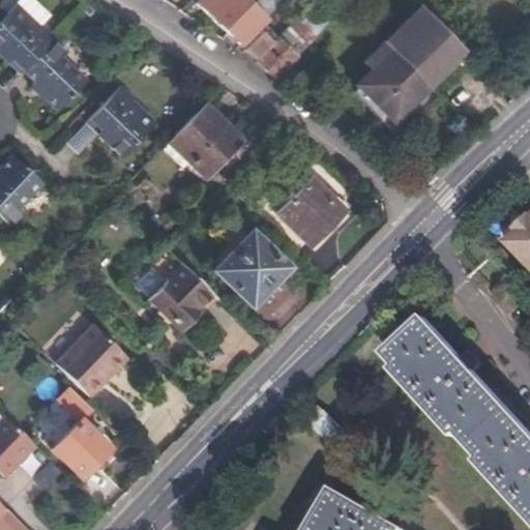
[(41,25),(50,17),(32,0),(20,0),(16,4),(39,27),(41,25)]
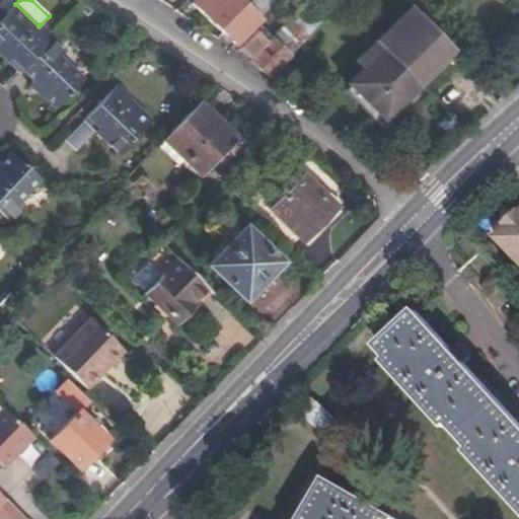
[(262,19),(241,0),(195,0),(193,2),(236,46),(262,19)]
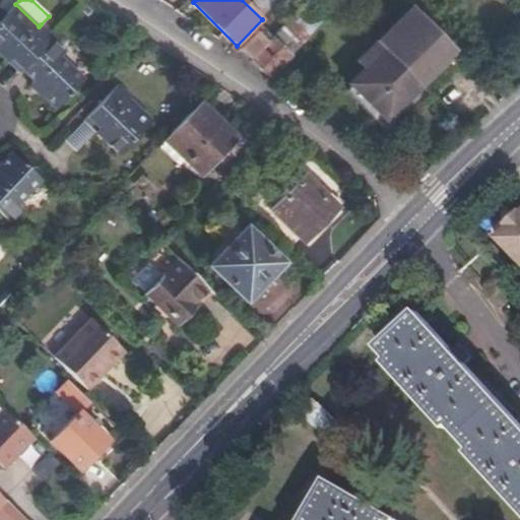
[(240,49),(252,60),(304,2),(306,0),(281,0),(279,3),(282,5),(240,49)]
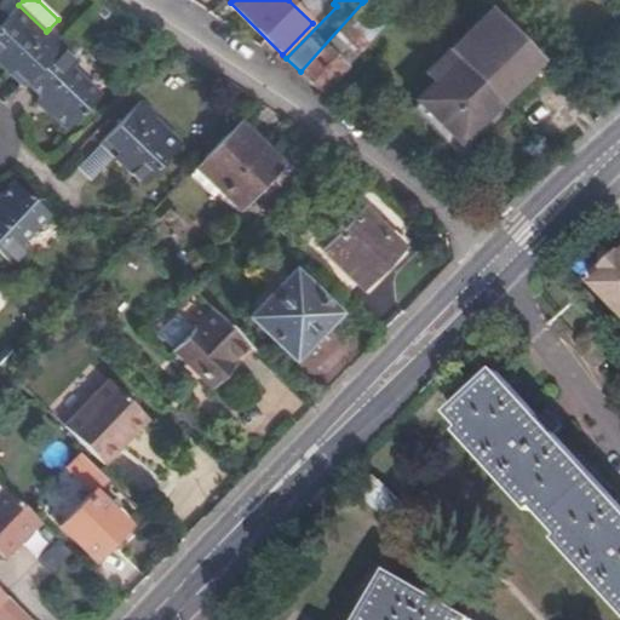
[(316,16),(331,1),(328,0),(300,0),(316,16)]
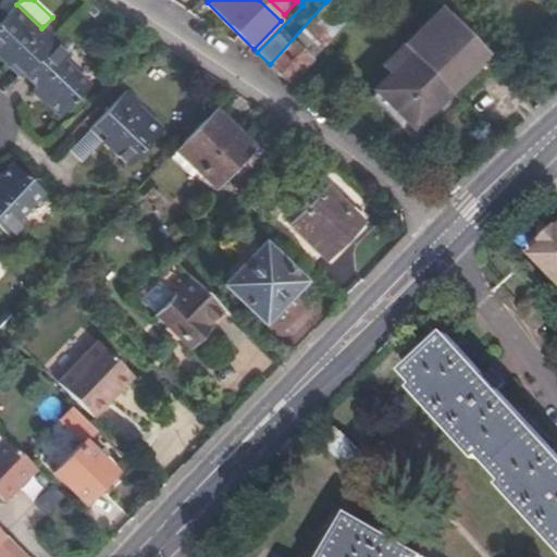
[(269,64),(289,84),(346,22),(325,2),(270,64),(269,64)]
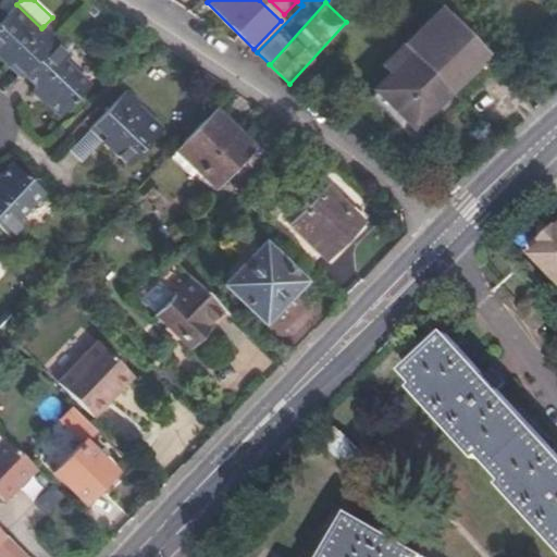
[(16,4),(0,22),(0,58),(8,66),(19,54),(31,66),(53,44),(57,39),(44,26),(41,28),(16,4)]
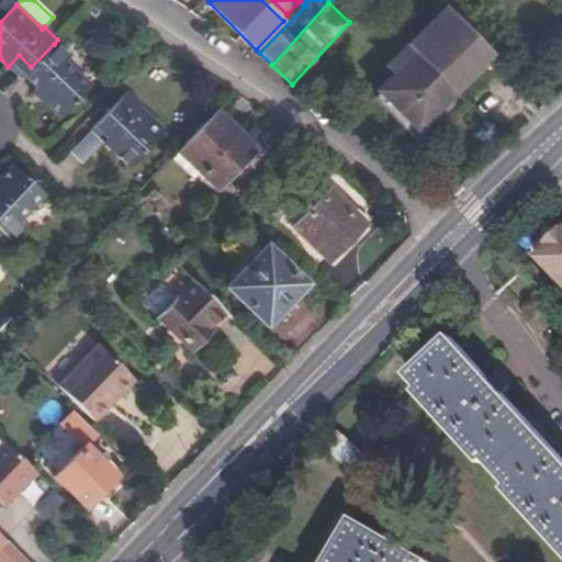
[(451,91),(491,53),(445,7),(406,46),(451,91)]
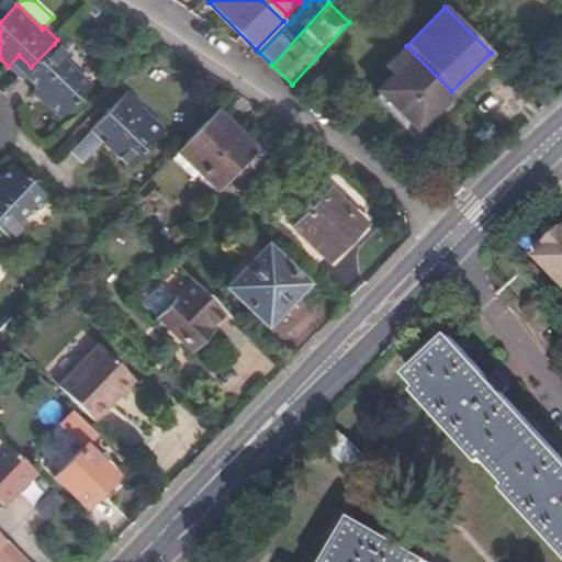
[(62,116),(91,85),(66,60),(68,58),(54,44),(31,67),(24,75),(37,88),(34,91),(62,116)]
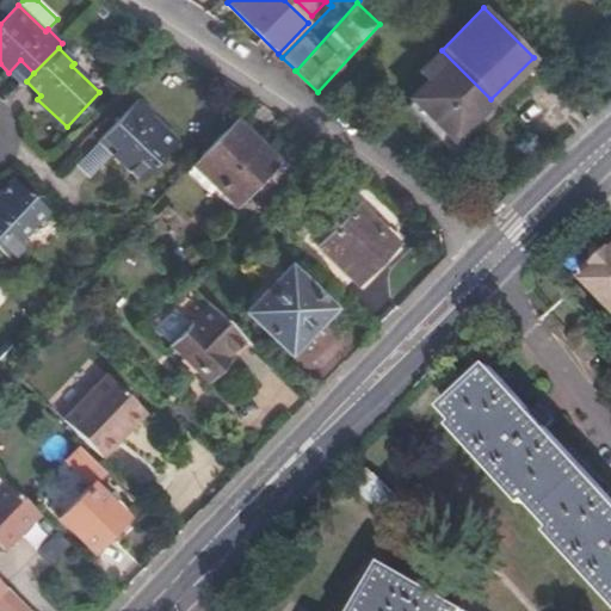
[(451,140),(491,99),(442,50),(419,73),(429,82),(411,100),(412,103),(406,109),(427,129),(433,123),(451,140)]
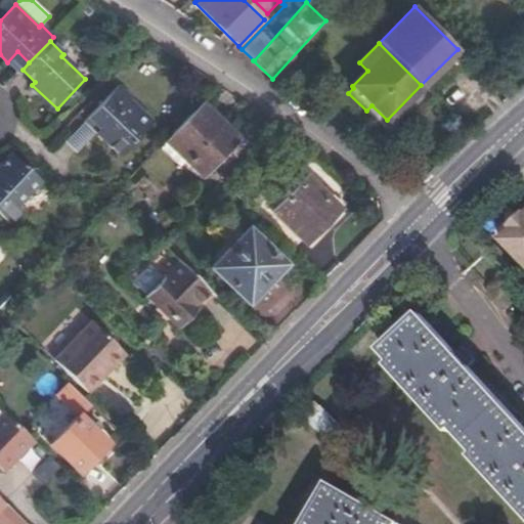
[(23,70),(29,62),(17,51),(7,62),(18,74),(23,70)]
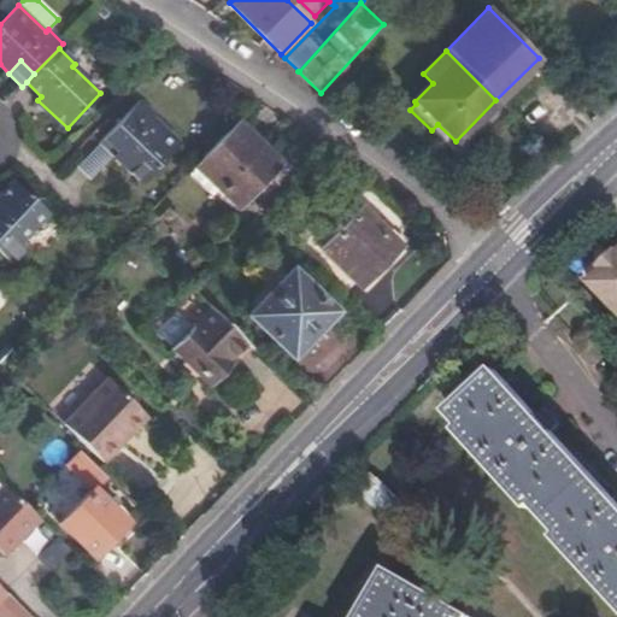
[(113,156),(142,183),(181,142),(154,117),(156,115),(141,100),(111,130),(125,144),(113,156)]
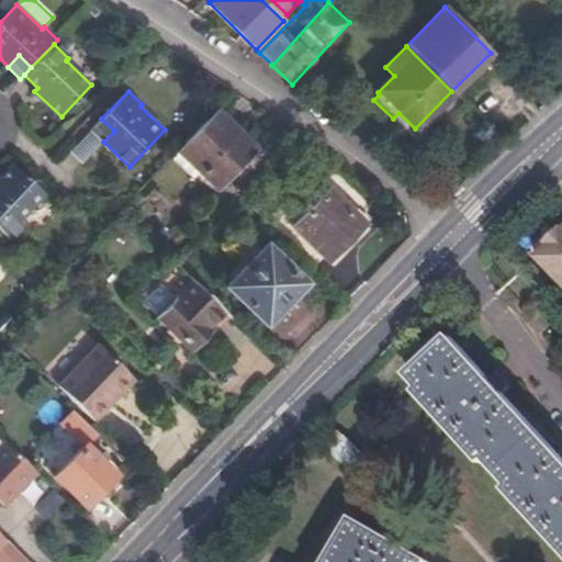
[(257,148),(216,111),(178,150),(218,189),(257,148)]
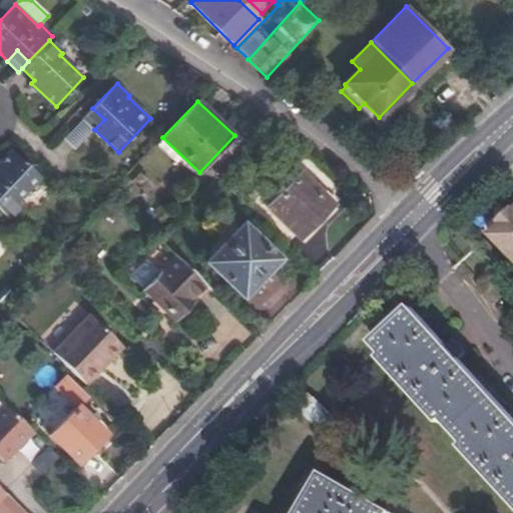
[(92,108),(83,118),(94,129),(104,119),(92,108)]
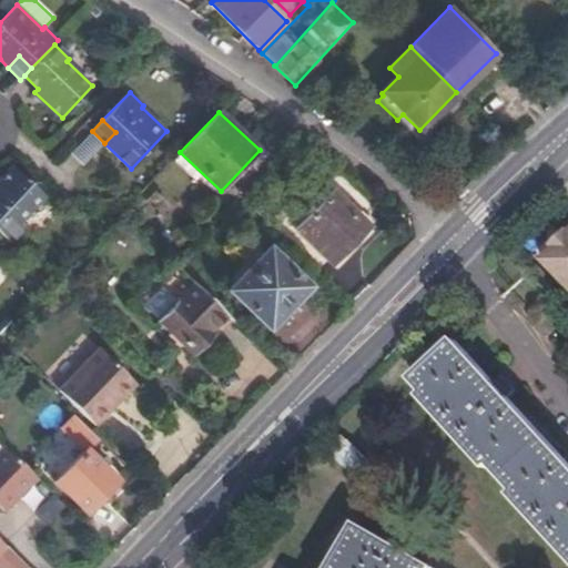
[(20,222),(44,195),(13,165),(0,180),(0,232),(10,242),(24,225),(20,222)]
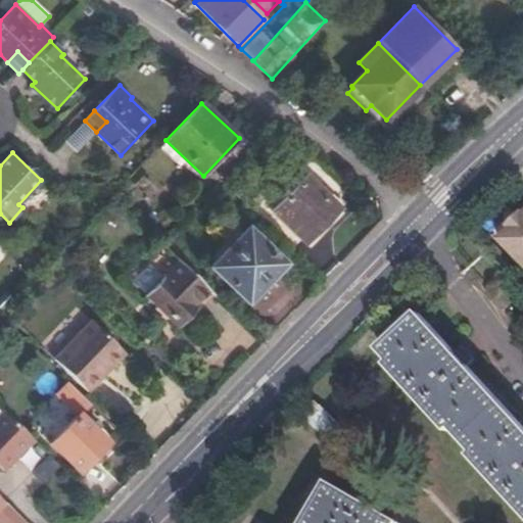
[(340,207),(305,175),(272,210),(305,243),(340,207)]
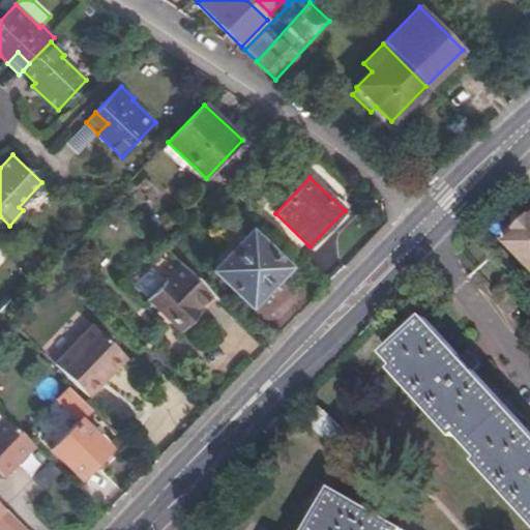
[(516,228),(517,230),(529,216),(529,213),(516,228)]
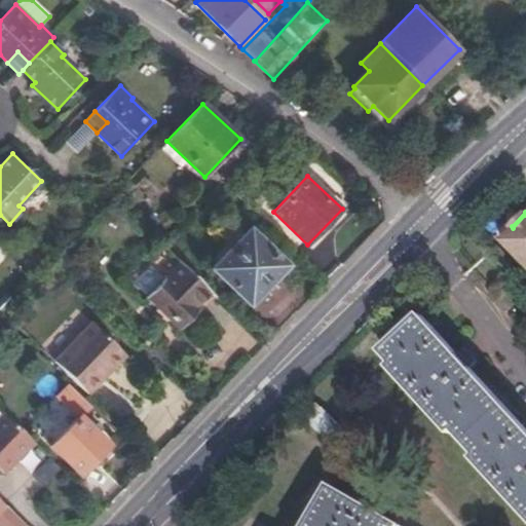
[(525,215),(513,228),(501,239),(525,264),(525,215)]
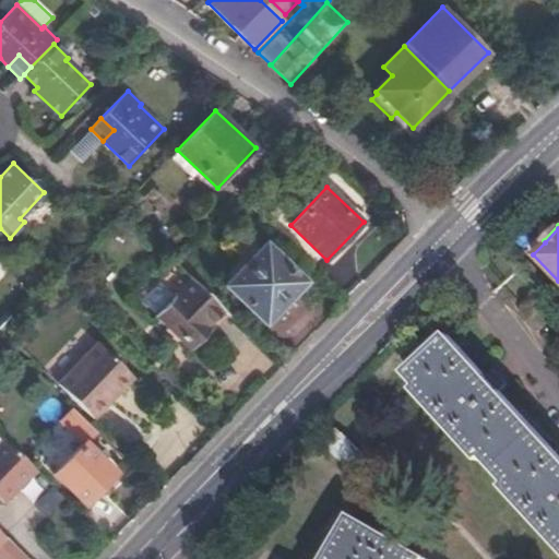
[(306,282),(266,244),(226,286),(265,323),(306,282)]
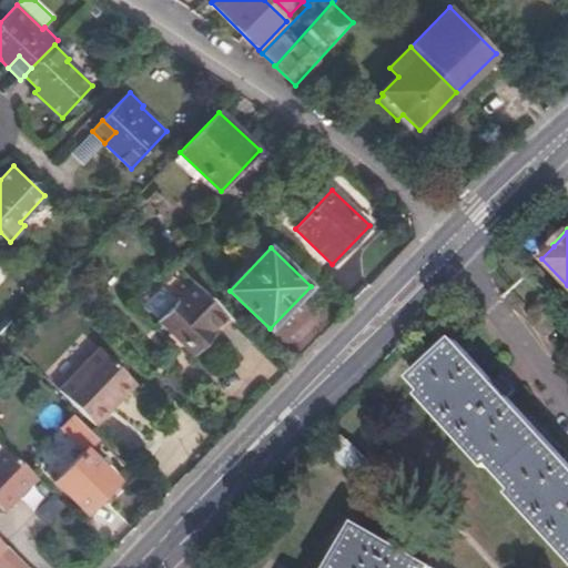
[(213,331),(229,316),(193,282),(176,300),(166,310),(156,321),(193,355),(215,334),(213,331)]
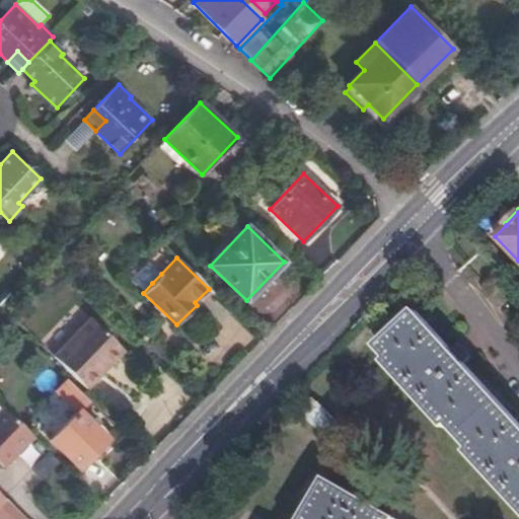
[(130,280),(143,293),(152,283),(161,274),(148,262),(130,280)]
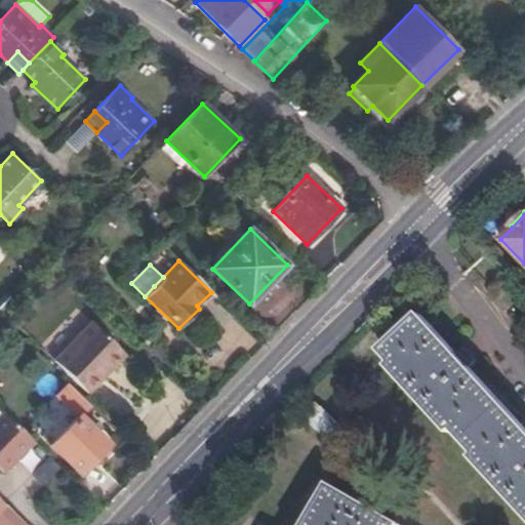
[(524,427),(470,368),(477,362),(463,348),(457,354),(420,315),(385,348),(396,361),(391,366),(451,433),(457,428),(480,451),(474,457),(524,513),(524,427)]
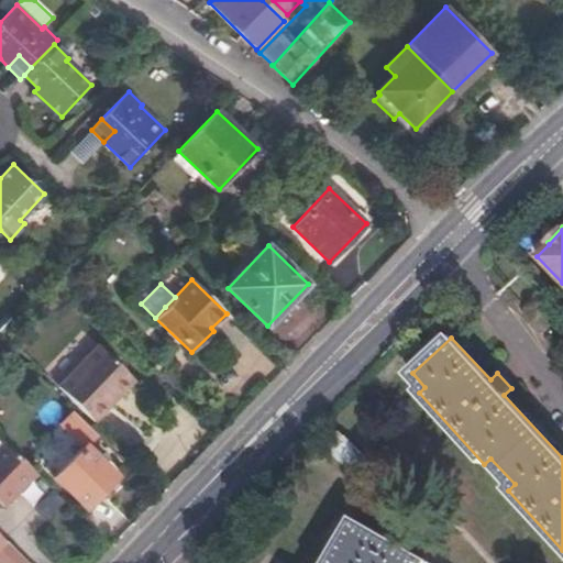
[(99,345),(58,386),(94,421),(134,381),(99,345)]
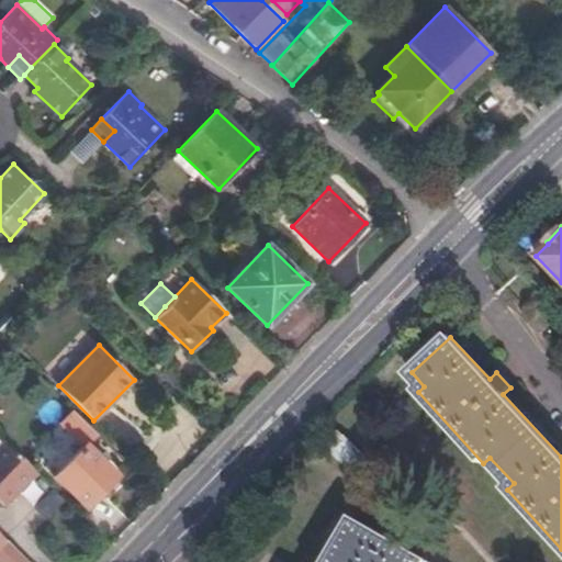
[(85,444),(96,433),(72,411),(63,423),(85,444)]
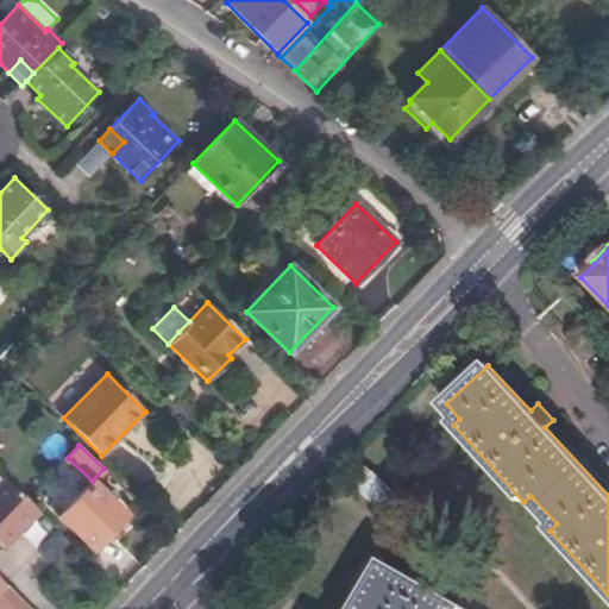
[(369,468),(355,483),(383,510),(397,495),(369,468)]
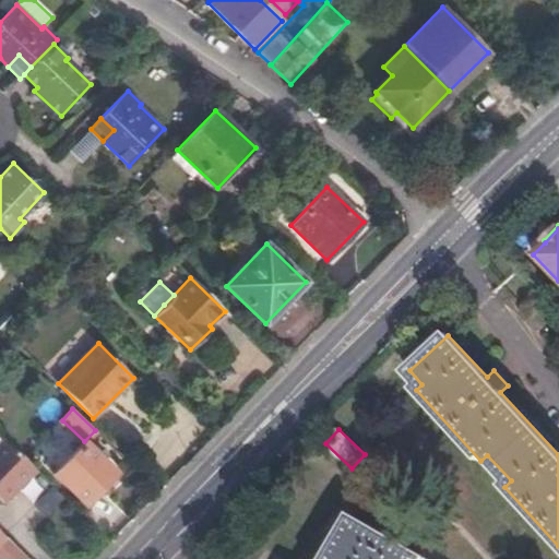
[(314,437),(309,431),(297,444),(302,450),(314,437)]
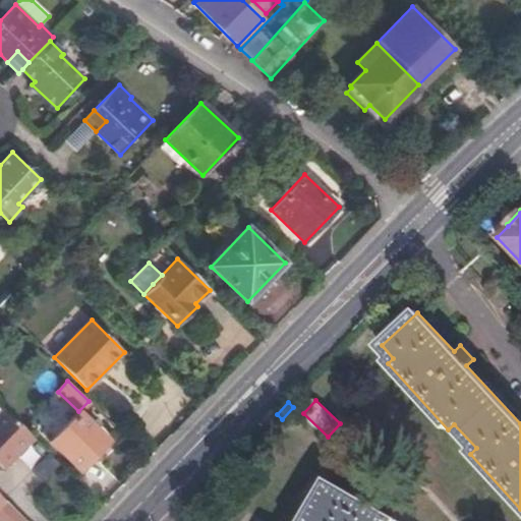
[(0,465),(4,469),(34,438),(4,409),(0,412),(0,465)]
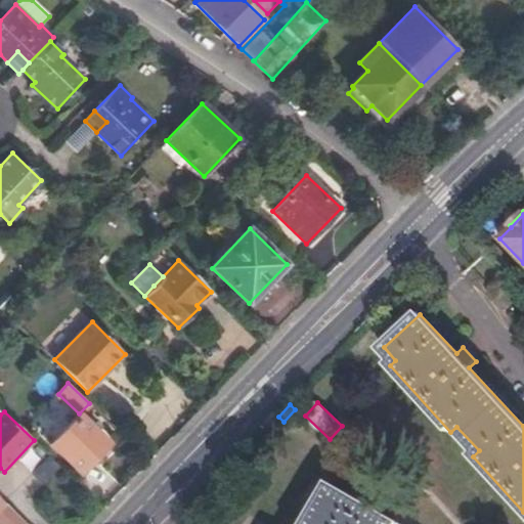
[(81,474),(110,443),(79,413),(50,443),(81,474)]
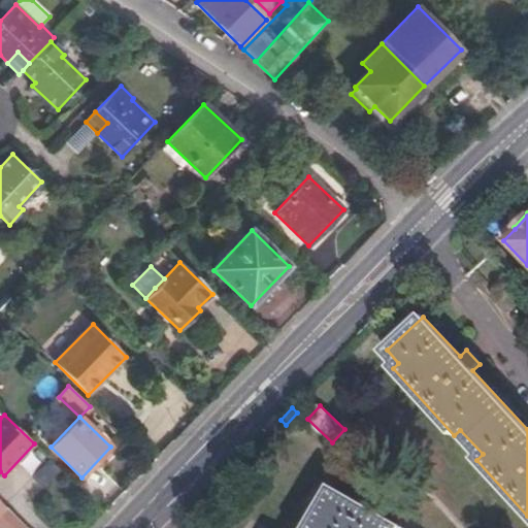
[(404,527),(333,487),(308,527),(404,527)]
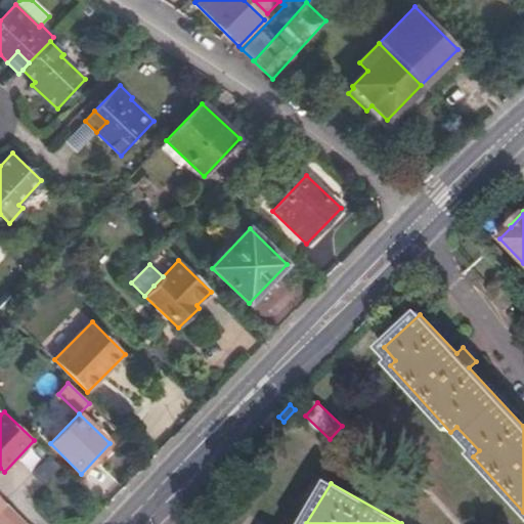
[(0,523),(27,523),(0,497),(0,523)]
